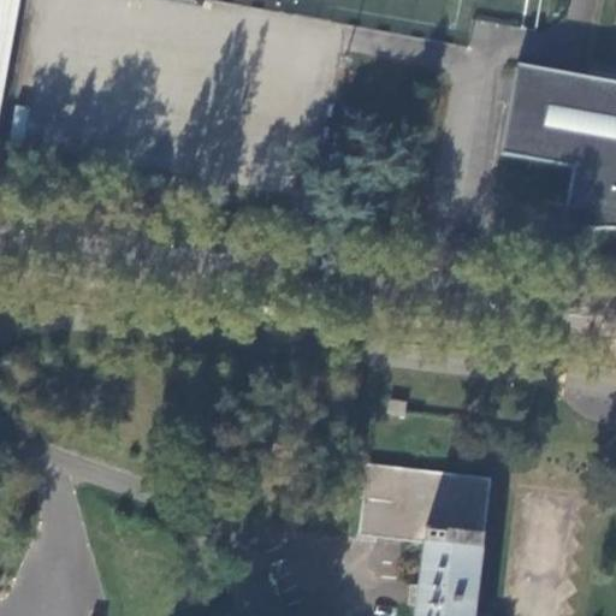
[(0,0),(0,107),(19,0),(0,0)]
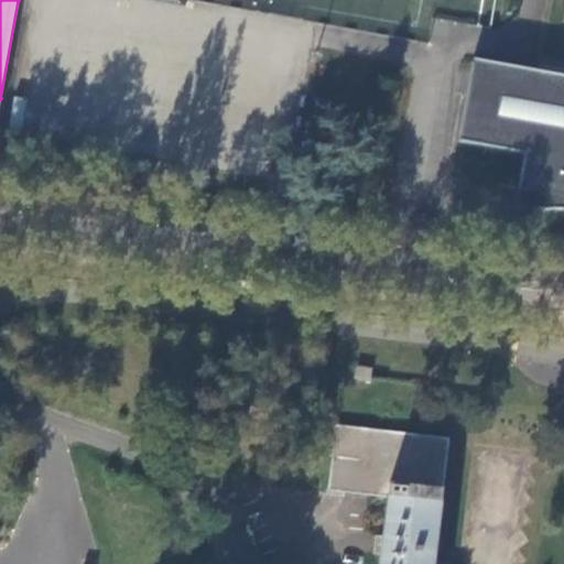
[(563,74),(473,56),(456,139),(523,153),(516,191),(542,196),(540,205),(539,208),(535,208),(534,212),(563,212),(563,74)]
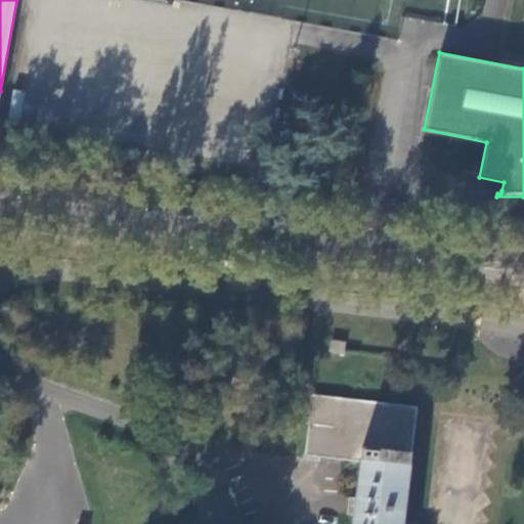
[(276,119),(284,120),(290,88),(282,87),(276,119)]
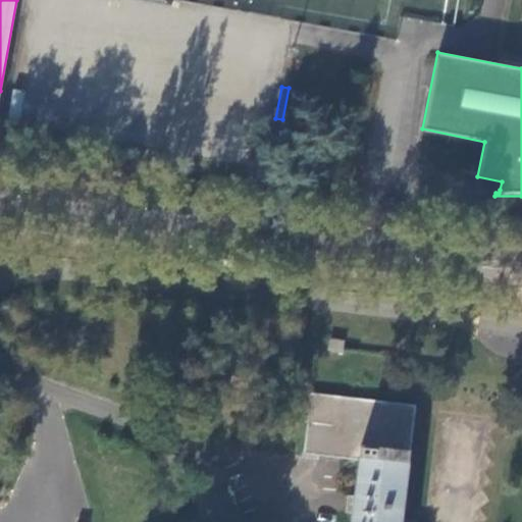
[(289,88),(282,119),(304,123),(309,92),(289,88)]
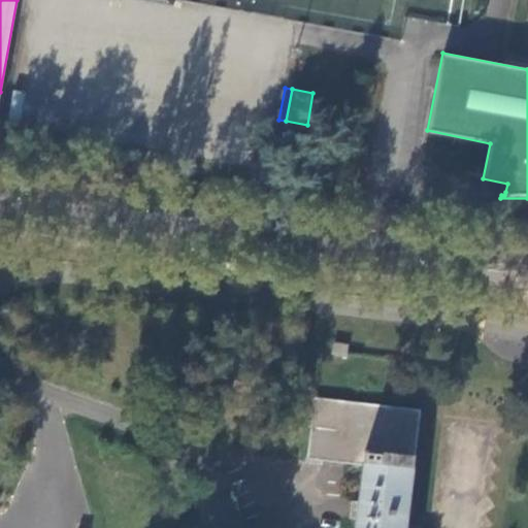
[(285,151),(294,153),(297,135),(288,133),(285,151)]
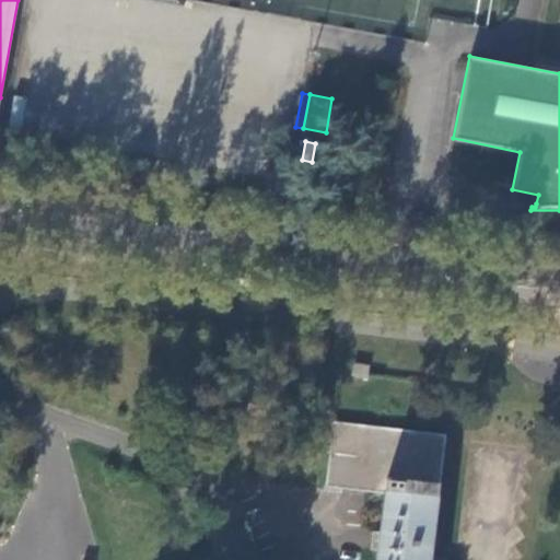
[(350,375),(366,377),(368,364),(351,363),(350,375)]
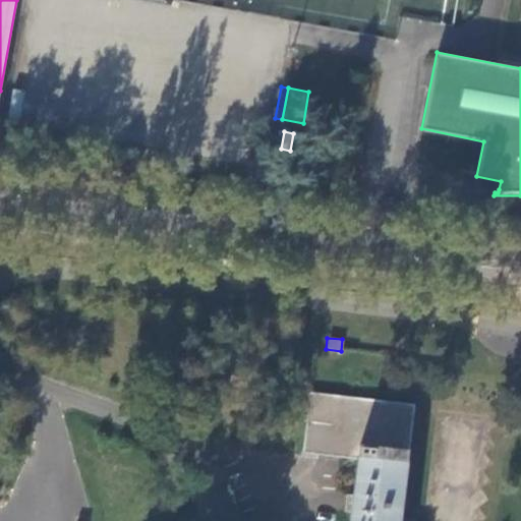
[(400,520),(402,508),(415,405),(311,393),(304,451),(360,458),(352,520),(400,520)]
